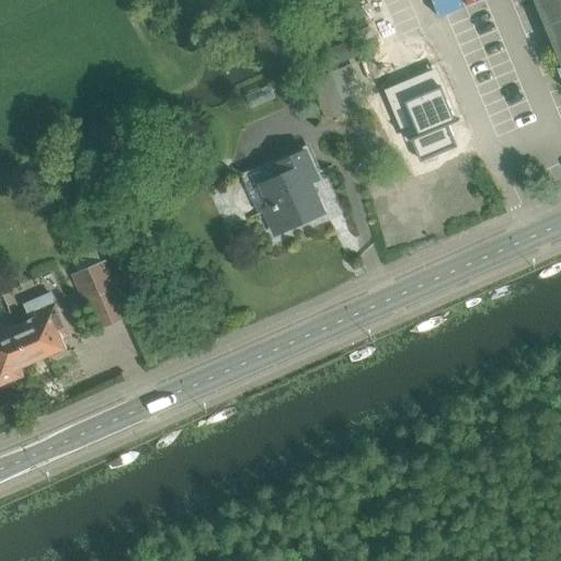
[(560,0),(534,0),(546,26),(560,20),(560,0)]
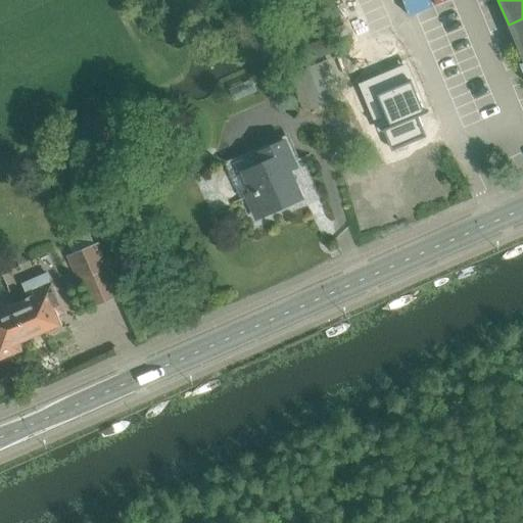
[(522,18),(509,25),(522,59),(522,62),(522,63),(522,62),(521,63),(522,68),(522,18)]
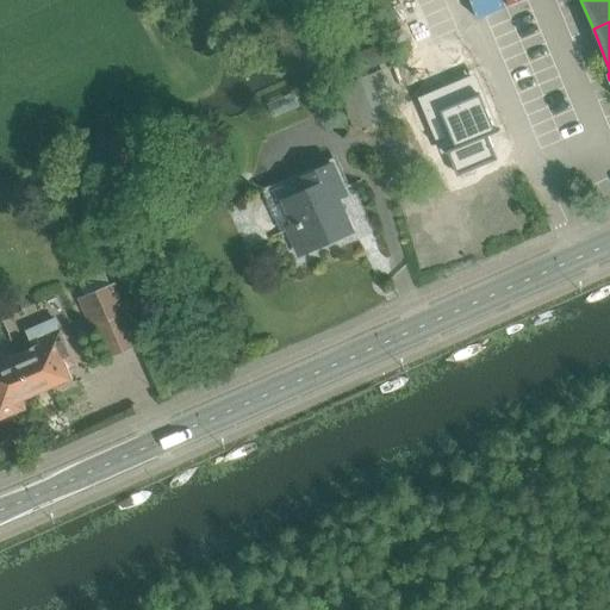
[(371,51),(371,50),(355,55),(356,56),(362,72),(377,67),(371,51)]
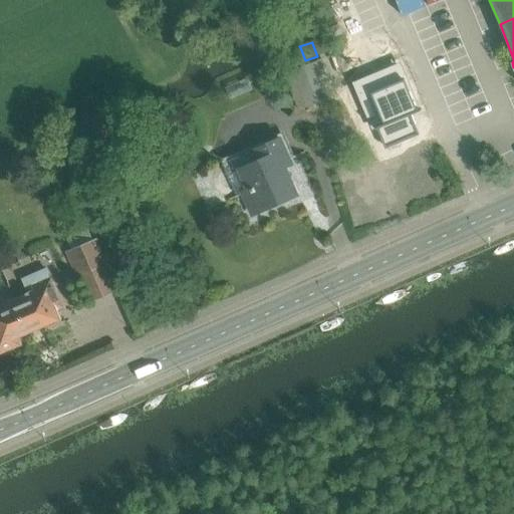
[(324,60),(284,74),(297,109),(336,94),(324,60)]
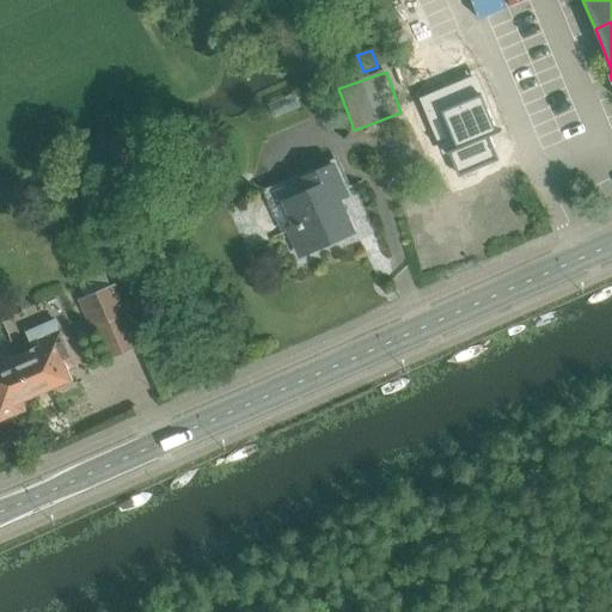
[(454,93),(438,101),(446,121),(454,117),(469,152),(460,154),(470,181),(510,164),(501,140),(509,138),(494,98),(461,111),(454,93)]
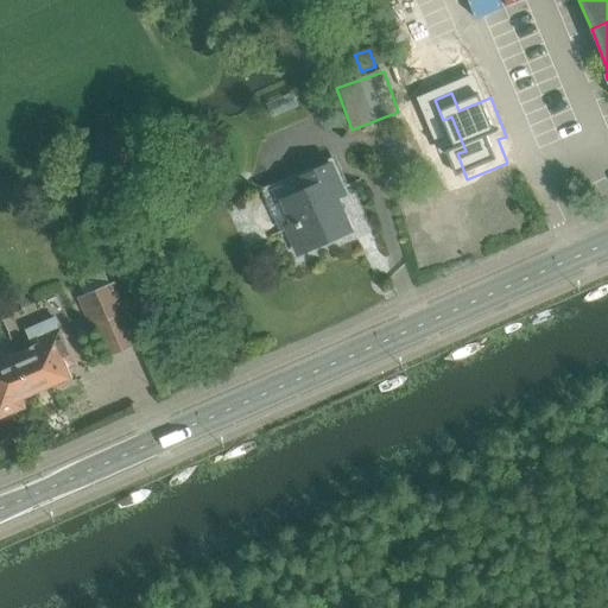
[(286,200),(273,206),(284,229),(287,227),(299,253),(327,241),(324,235),(352,223),(339,194),(347,190),(334,162),(302,177),(308,190),(286,200)]
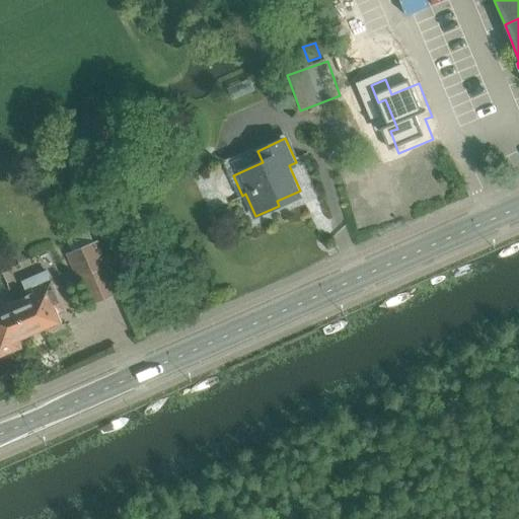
[(87,275),(98,302),(116,294),(94,242),(68,253),(79,279),(87,275)]
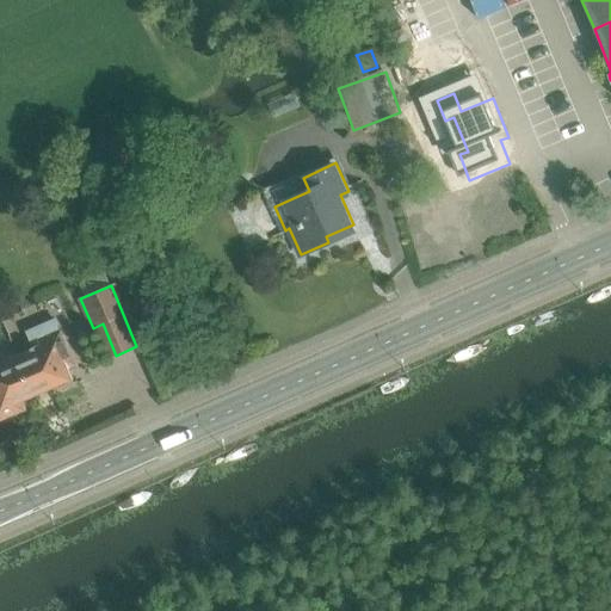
[(71,355),(60,332),(55,320),(25,332),(32,350),(12,358),(29,395),(51,386),(53,388),(73,380),(62,358),(71,355)]
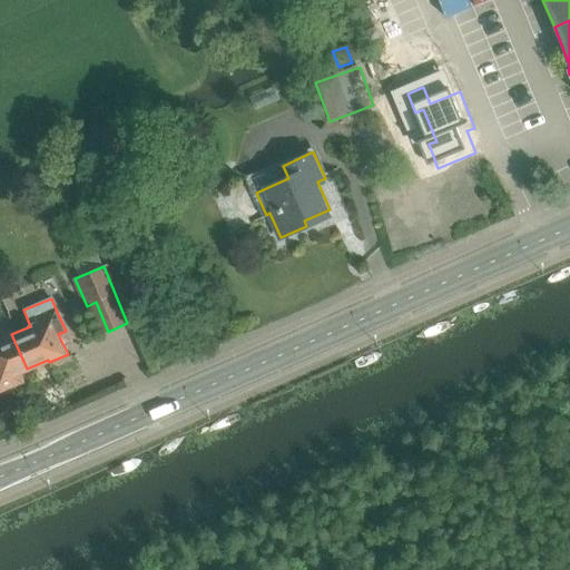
[(17,373),(27,369),(11,334),(1,338),(1,336),(0,335),(0,387),(20,380),(17,373)]
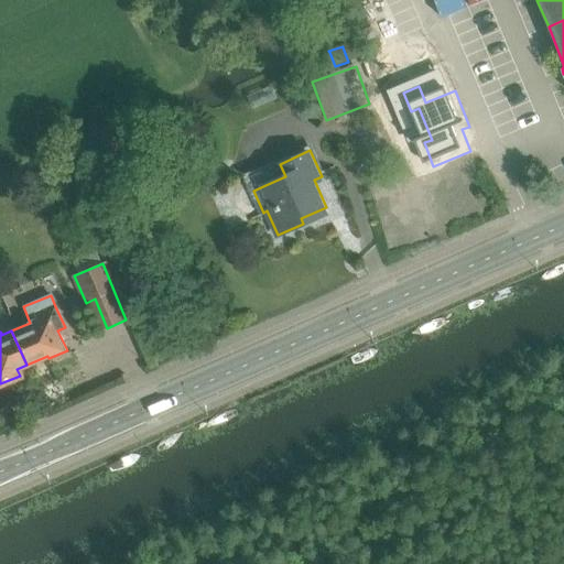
All buildings are outlined.
